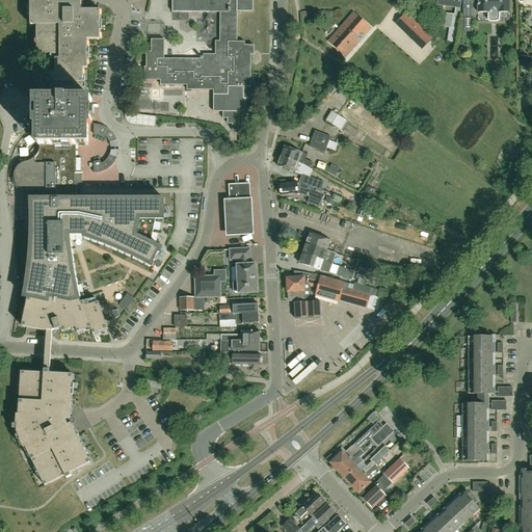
[(67,97),(83,97),(83,69),(87,69),(87,40),(100,40),(100,10),(81,10),(81,0),(30,0),(30,25),(36,25),(36,54),(50,54),(50,60),(55,60),(55,73),(51,73),(51,97),(52,97),(67,97)]
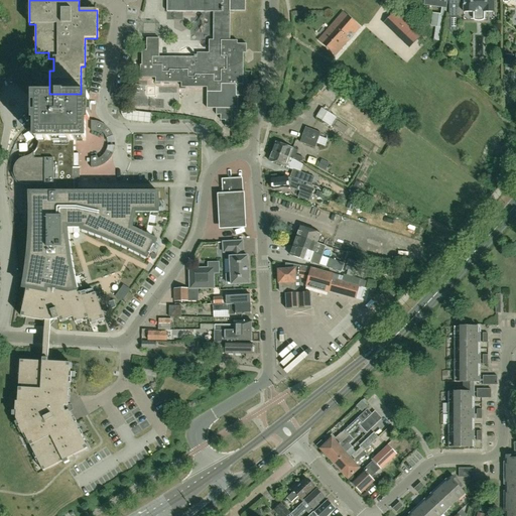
[(167,0),(167,12),(214,12),(214,40),(209,40),(209,53),(198,53),(198,55),(195,55),(195,57),(159,57),(159,38),(146,38),(146,50),(142,50),(142,66),(140,66),(140,78),(155,78),(155,83),(181,83),(181,88),(207,88),(207,109),(216,109),(216,115),(221,115),(221,120),(225,120),(225,127),(232,127),(232,109),(238,109),(238,96),(243,96),(243,53),(246,53),(246,44),(237,44),(237,40),(230,40),(230,11),(245,11),(245,0),(167,0)]
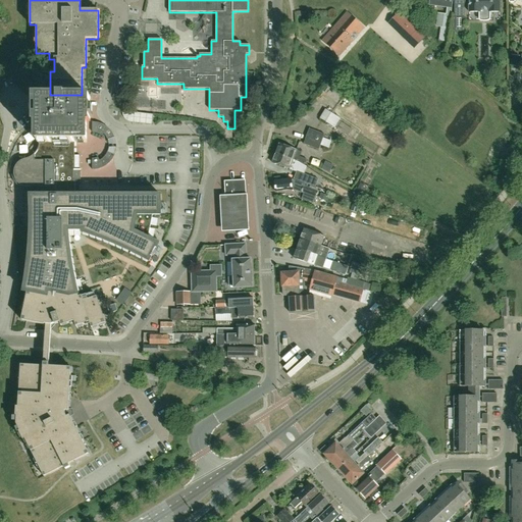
[(429,0),(428,5),(447,8),(452,8),(452,0),(429,0)]
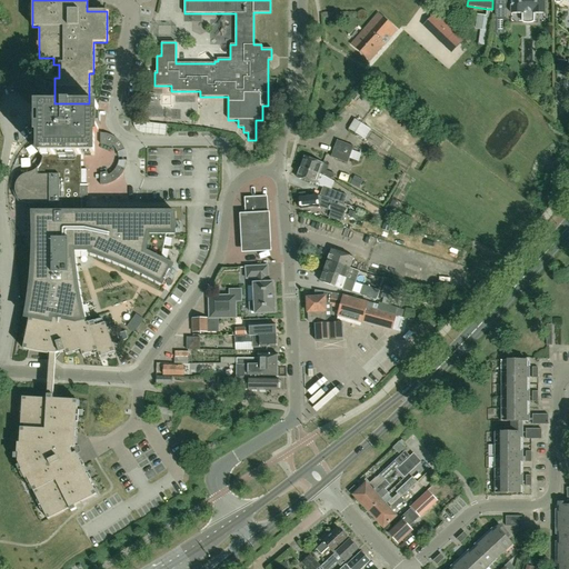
[(506,2),(507,0),(495,0),(496,17),(495,17),(495,33),(505,33),(505,8),(506,2)]
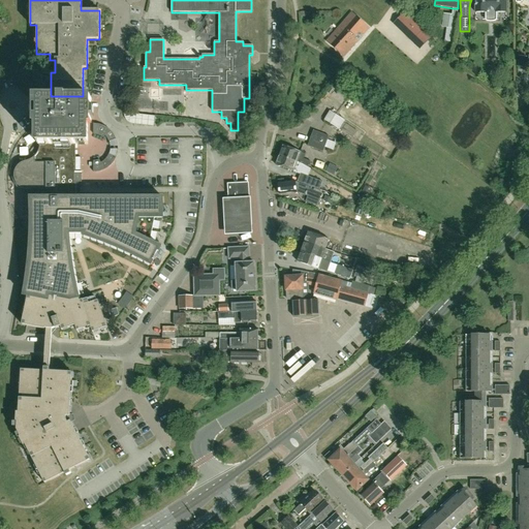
[(474,0),(475,12),(485,12),(485,20),(485,21),(486,21),(491,22),(496,21),(497,21),(497,20),(497,12),(506,12),(505,0),(474,0)]
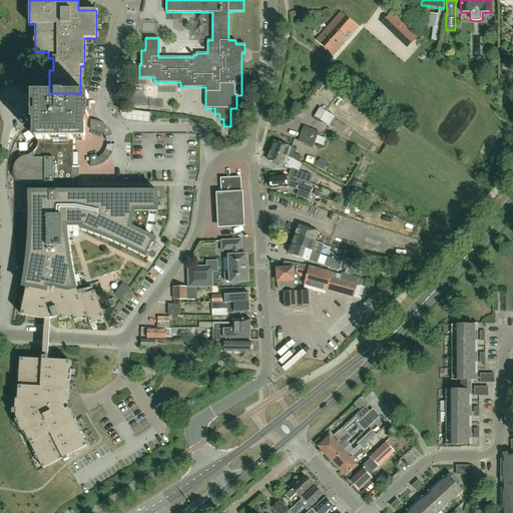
[(443,15),(438,14),(430,13),(429,26),(433,27),(432,41),(440,42),(443,15)]
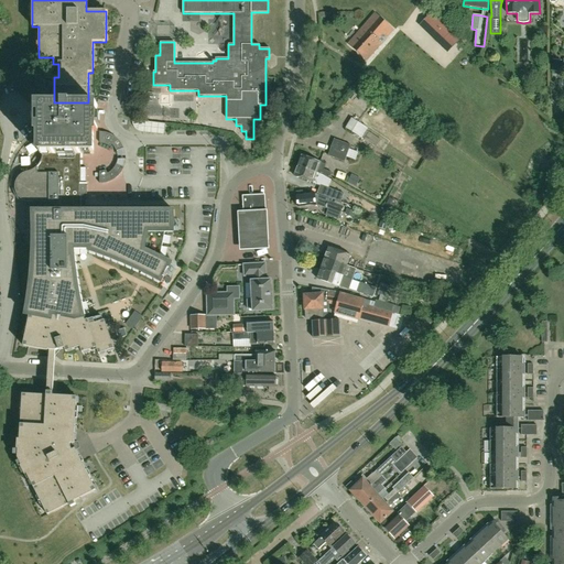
[(373,15),(362,29),(348,44),(366,61),(380,44),(376,41),(381,34),(386,38),(391,31),(373,15)]
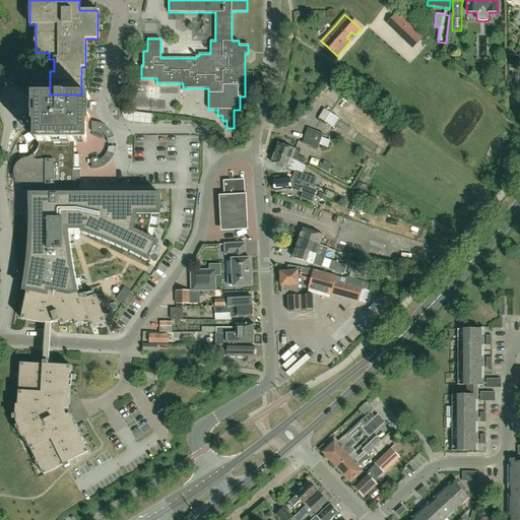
[(406,42),(413,34),(399,20),(392,28),(406,42)]
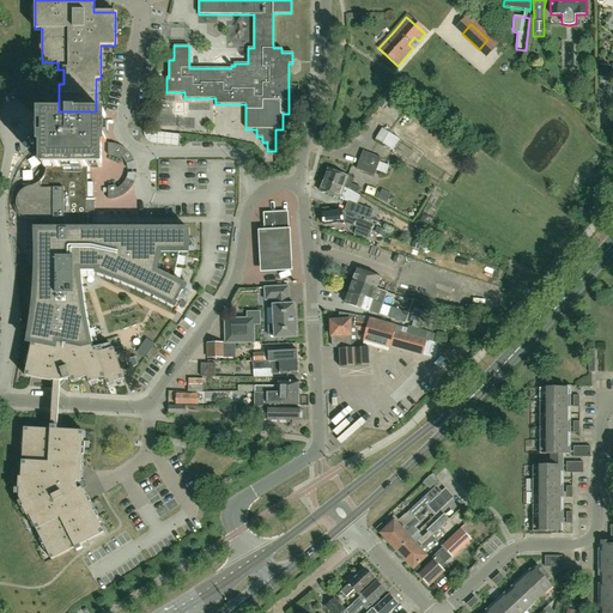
[(431,53),(443,64),(455,50),(443,40),(431,53)]
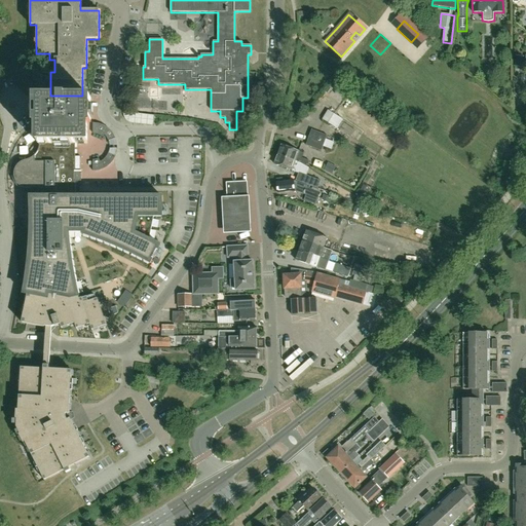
[(525,55),(516,54),(515,65),(523,67),(525,55)]
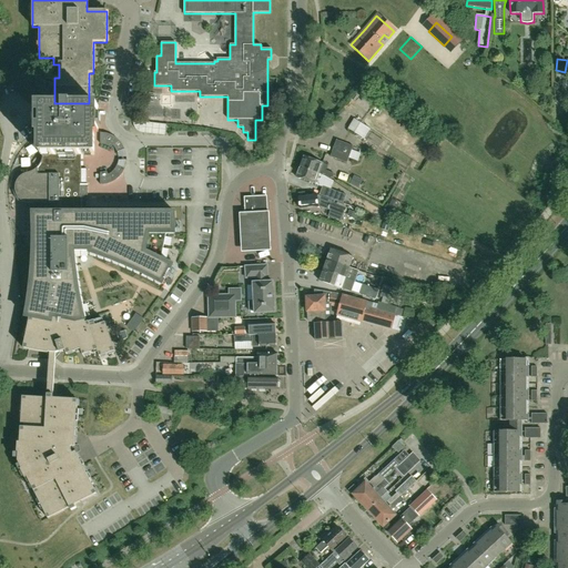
[(37,133),(40,133),(40,155),(42,155),(42,156),(42,159),(41,161),(40,163),(40,165),(39,166),(38,168),(36,169),(34,170),(33,171),(31,172),(30,173),(27,173),(24,174),(23,174),(21,176),(20,178),(19,179),(18,180),(17,182),(16,184),(16,186),(16,188),(16,189),(16,192),(16,194),(17,195),(18,196),(19,198),(19,200),(21,201),(22,201),(23,202),(24,203),(27,203),(28,204),(30,204),(37,204),(37,212),(32,212),(33,226),(33,241),(33,251),(32,260),(32,269),(31,276),(30,285),(29,293),(28,305),(26,317),(30,318),(51,323),(52,317),(63,320),(64,318),(78,322),(78,323),(82,324),(85,323),(82,308),(81,300),(79,292),(79,287),(74,257),(72,257),(72,251),(90,251),(89,253),(97,255),(112,261),(119,264),(127,267),(139,273),(149,277),(155,281),(162,285),(173,265),(172,265),(169,264),(166,262),(163,261),(161,260),(165,234),(174,234),(175,234),(174,212),(81,212),(81,194),(87,194),(87,185),(88,185),(88,184),(81,184),(81,155),(94,155),(94,133),(98,133),(98,107),(71,107),(71,103),(56,103),(56,107),(37,107),(37,133)]
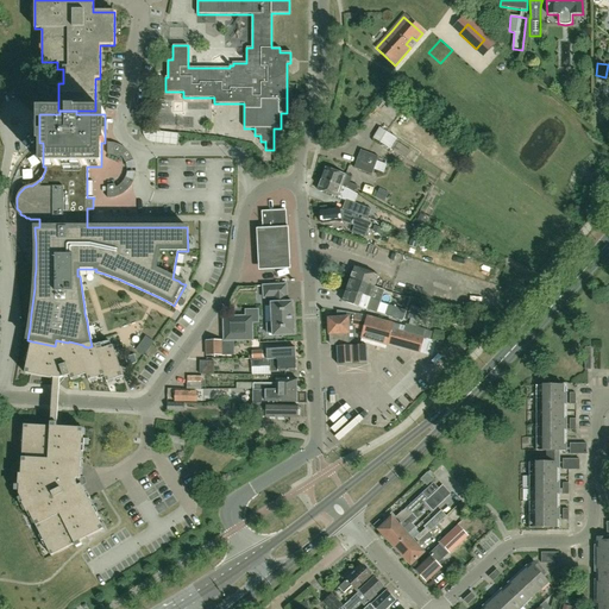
[(410,151),(395,140),(396,138),(380,127),(374,138),(406,159),(410,151)]
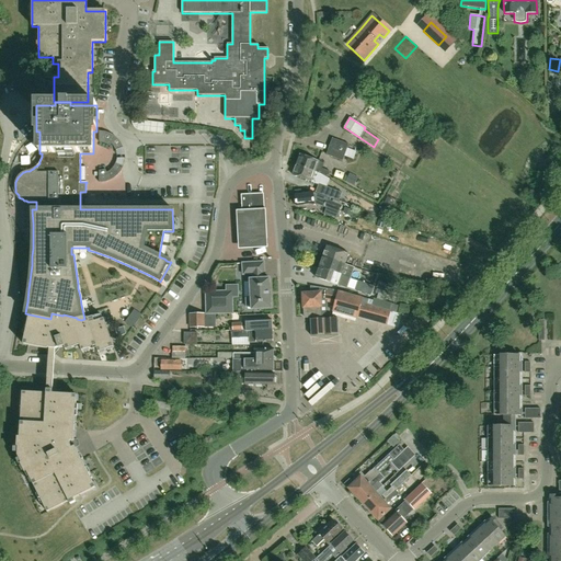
[(164,123),(132,119),(132,123),(133,125),(134,127),(136,129),(138,130),(141,132),(163,134),(164,123)]
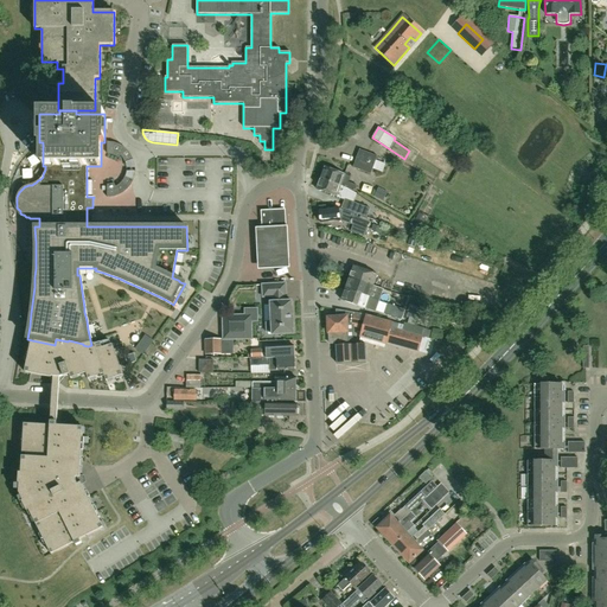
[(126,164),(133,160),(131,154),(126,149),(120,145),(114,142),(107,142),(107,154),(110,154),(114,155),(117,158),(120,155),(123,159),(126,164)]
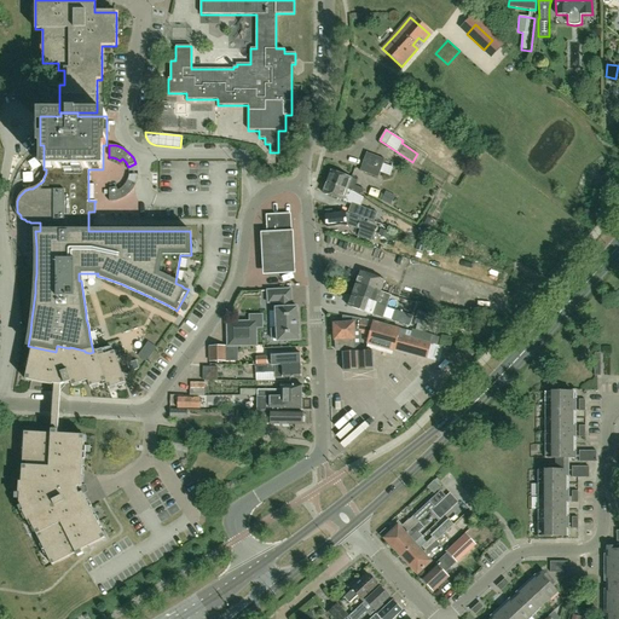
[(366,152),(360,171),(379,178),(380,172),(391,177),(393,167),(383,163),(385,160),(366,152)]
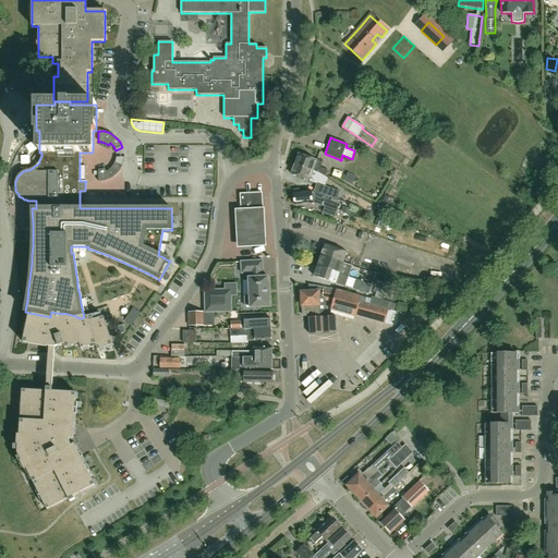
[(328,171),(320,168),(323,162),(299,154),(294,165),(314,171),(318,173),(326,177),(328,171)]
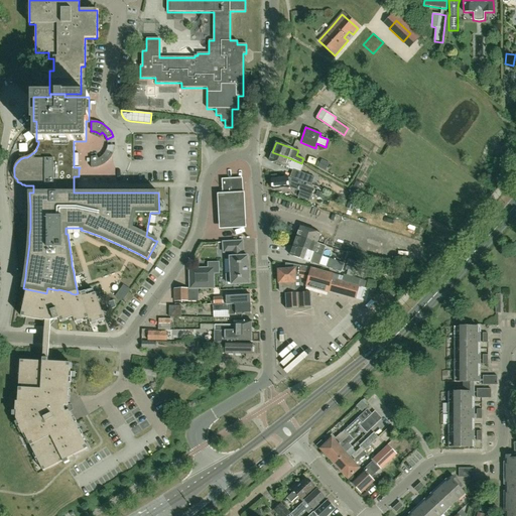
[(91,157),(91,167),(93,167),(95,167),(97,167),(98,166),(100,166),(102,165),(103,164),(105,163),(106,162),(108,161),(109,160),(110,158),(113,152),(107,150),(104,154),(103,155),(102,156),(101,157),(100,158),(98,159),(97,156),(95,156),(93,157),(91,157)]
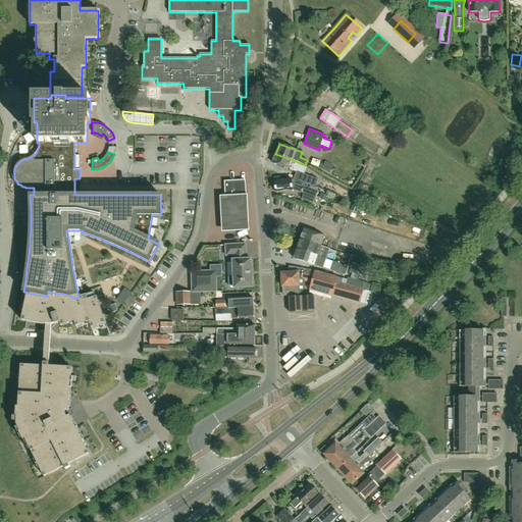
[(306,167),(298,162),(294,160),(275,154),(272,163),(296,171),(297,171),(304,173),(306,167)]
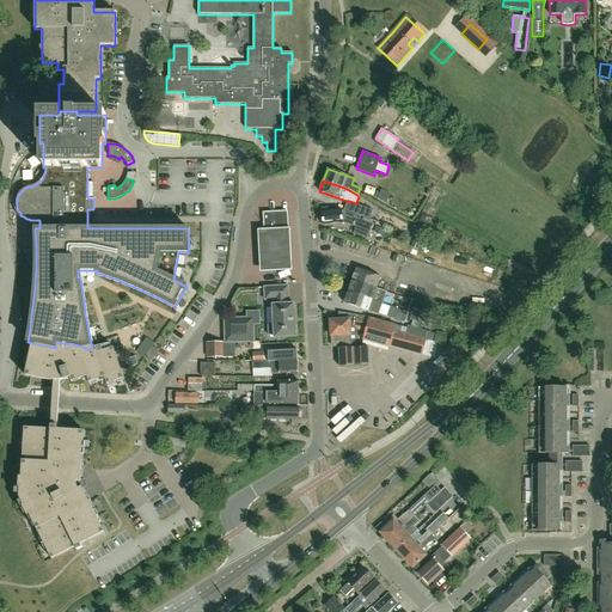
[(365,193),(373,196),(375,189),(367,185),(365,193)]
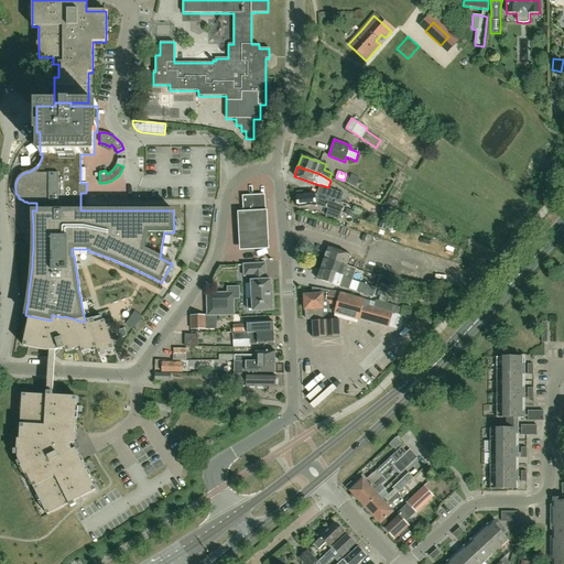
[(402,196),(411,176),(403,172),(393,193),(402,196)]
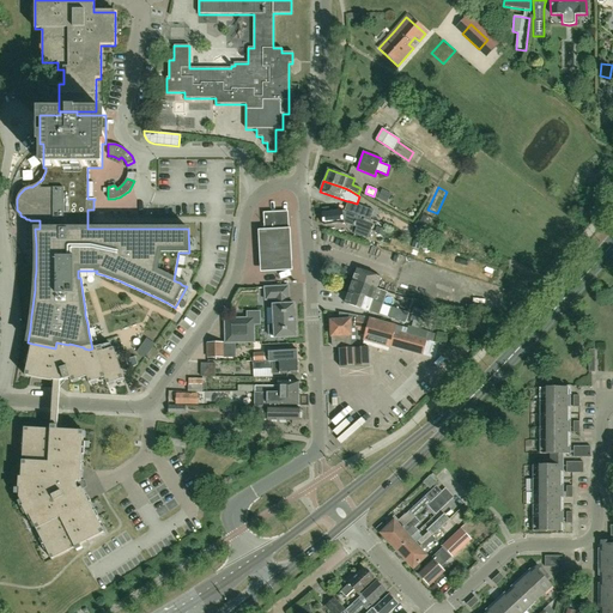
[(386,190),(380,199),(389,204),(394,195),(386,190)]
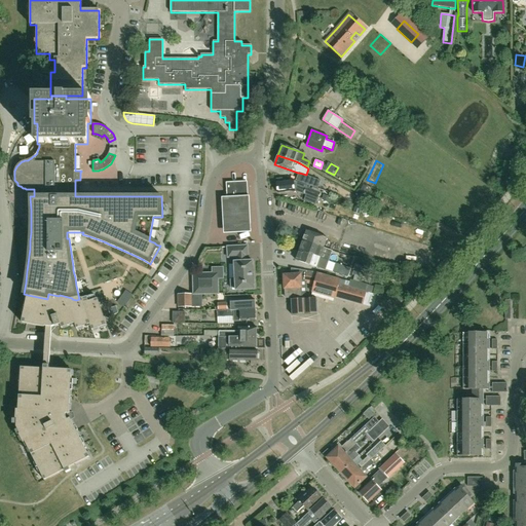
[(298,173),(296,180),(317,188),(321,181),(311,177),(306,175),(299,173),(298,173)]
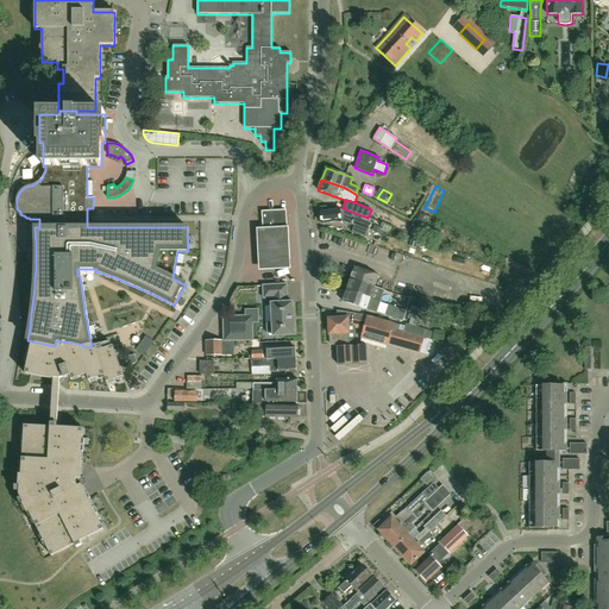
[(262,224),(286,223),(286,207),(262,208),(262,224)]
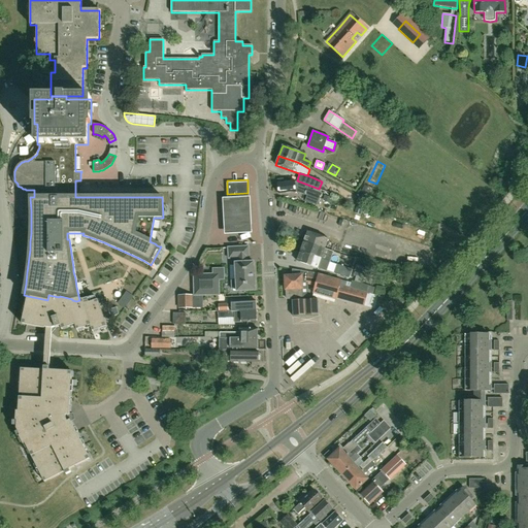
[(277,179),(278,194),(295,192),(295,191),(307,195),(304,201),(317,205),(321,194),(307,189),(308,187),(295,182),(284,183),(284,179),(277,179)]
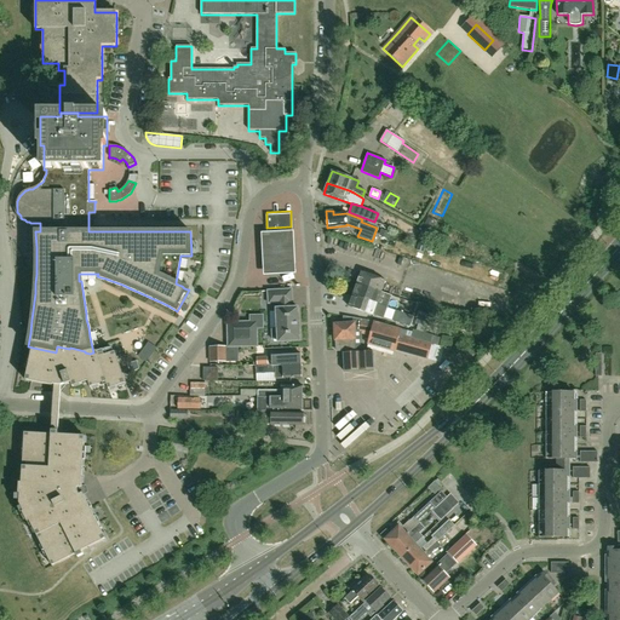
[(436,222),(428,217),(424,224),(432,229),(436,222)]
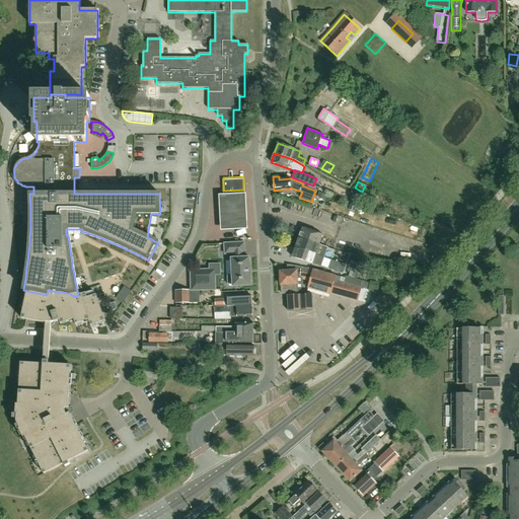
[(243,190),(223,191),(218,192),(220,227),(247,226),(245,190),(243,190)]
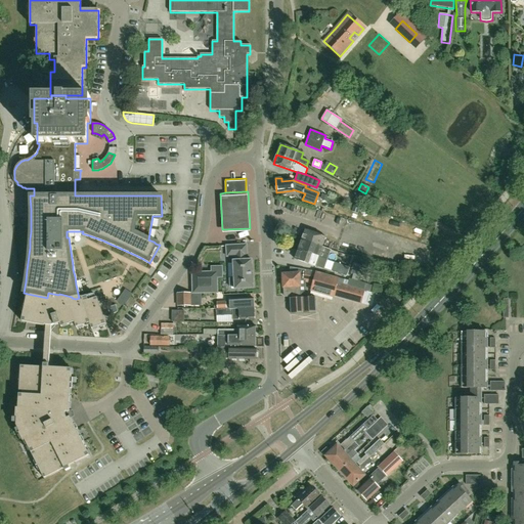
[(279,199),(277,207),(301,212),(303,204),(279,199)]
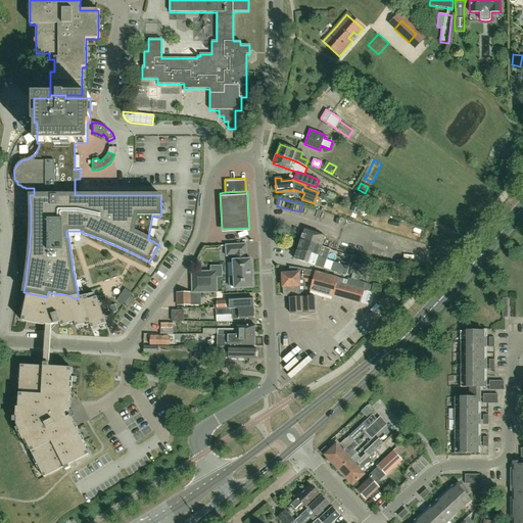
[(304,230),(301,239),(321,247),(325,237),(304,230)]
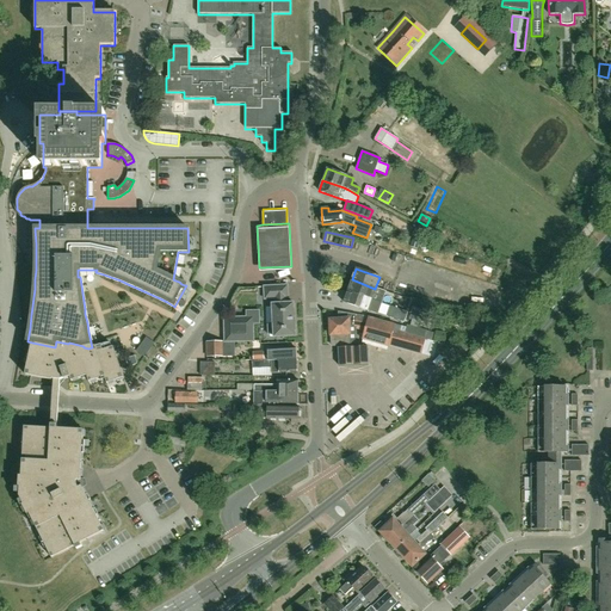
[(382,296),(374,294),(375,289),(352,279),(347,291),(371,300),(381,303),(382,296)]
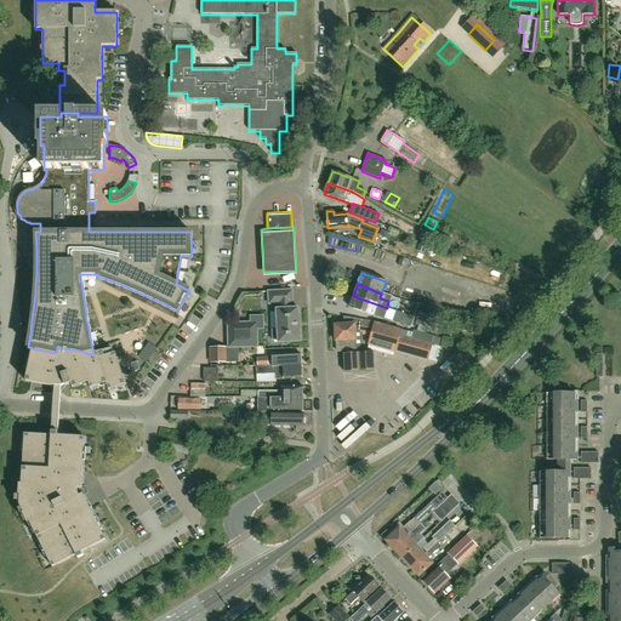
[(292,290),(268,291),(269,305),(279,303),(279,309),(277,309),(278,330),(272,330),(273,341),(278,340),(278,343),(300,342),(298,308),(291,308),(291,303),(292,303),(292,290)]
